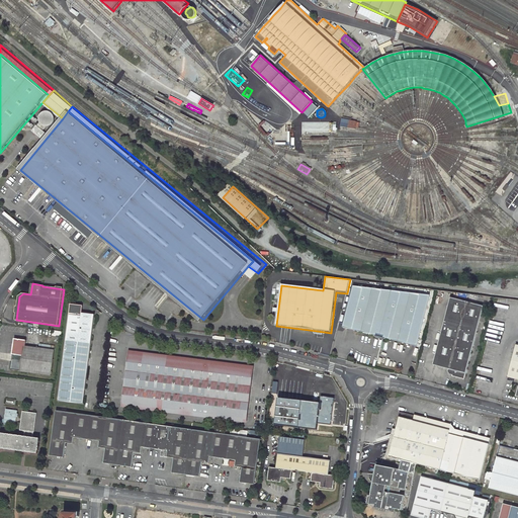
[(343,328),(377,337),(376,339),(383,341),(384,339),(418,348),(431,296),(354,286),(343,328)]
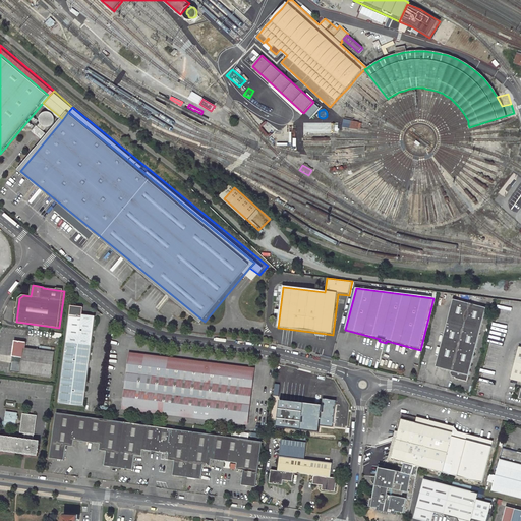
[(467,383),(486,308),(453,299),(436,367),(452,372),(452,373),(453,375),(456,377),(455,380),(467,383)]
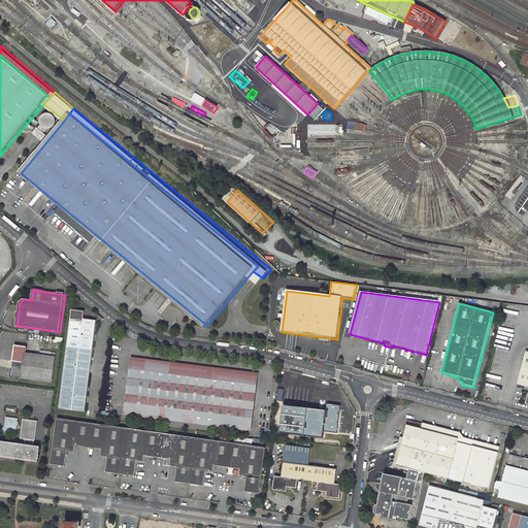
[(85,413),(97,321),(84,320),(85,311),(72,309),(59,409),(85,413)]
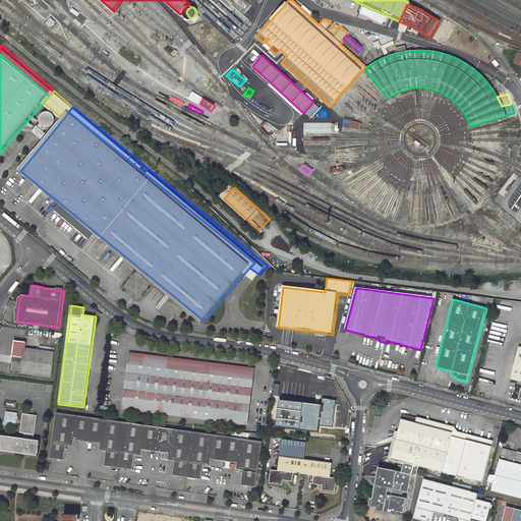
[(25,342),(15,341),(10,371),(19,372),(19,373),(51,378),(54,352),(24,348),(25,342)]
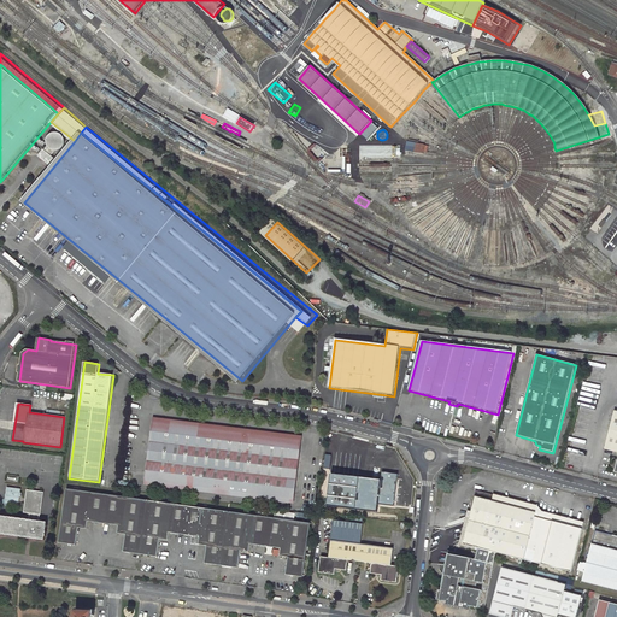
[(616,411),(613,411),(604,450),(616,452),(616,460),(613,472),(616,472),(616,411)]
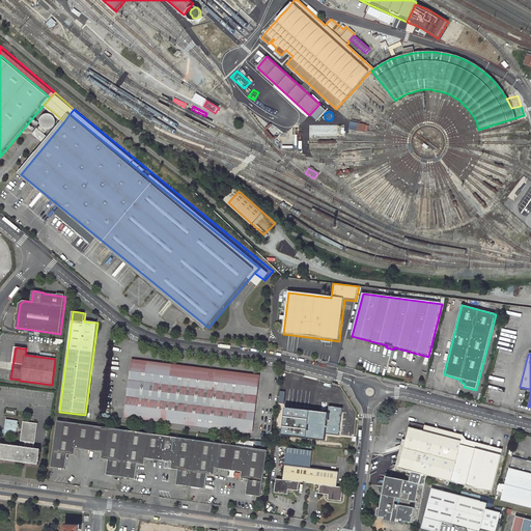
[(259,375),(133,360),(132,363),(259,380),(259,375)]
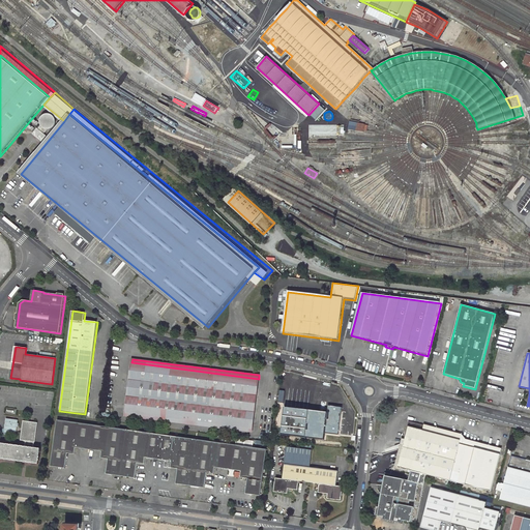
[(259,379),(131,362),(125,413),(253,430),(259,379)]
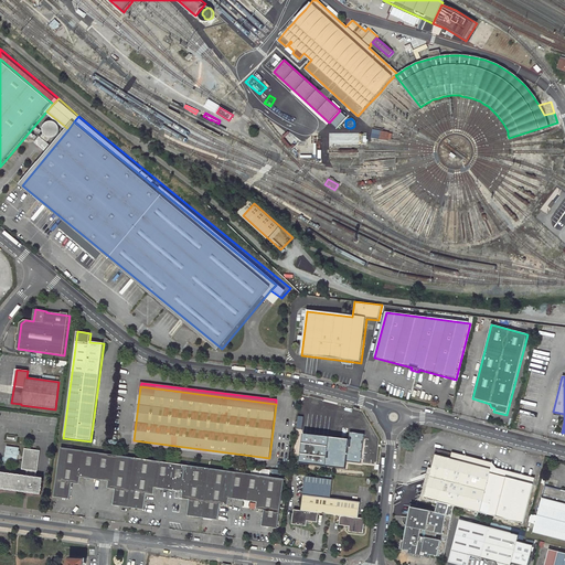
[(302,424),(297,465),(345,470),(351,430),(302,424)]
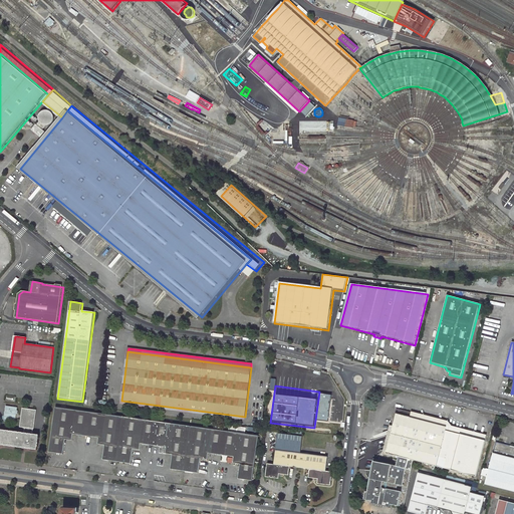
[(327,430),(331,393),(319,392),(314,428),(327,430)]
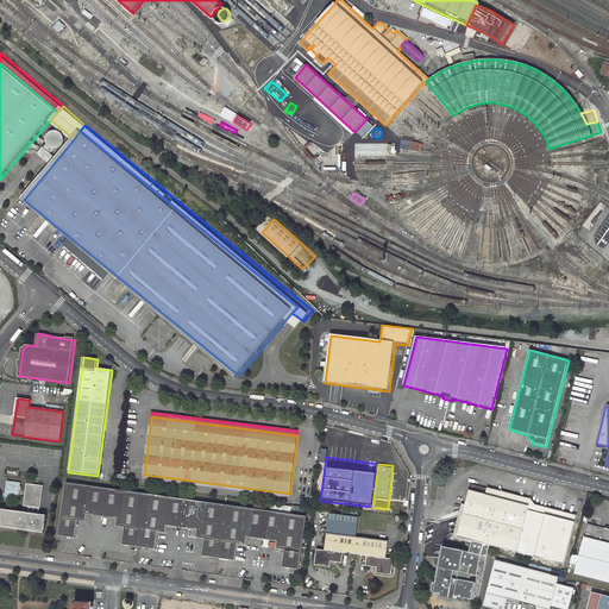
[(144,475),(144,479),(289,497),(290,494),(144,475)]
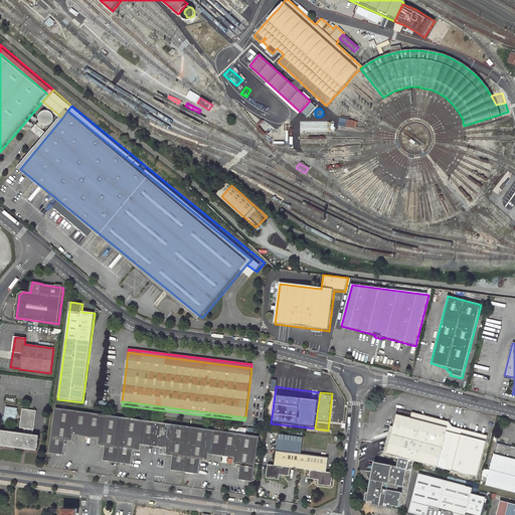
[(18,419),(18,406),(5,406),(5,419),(18,419)]
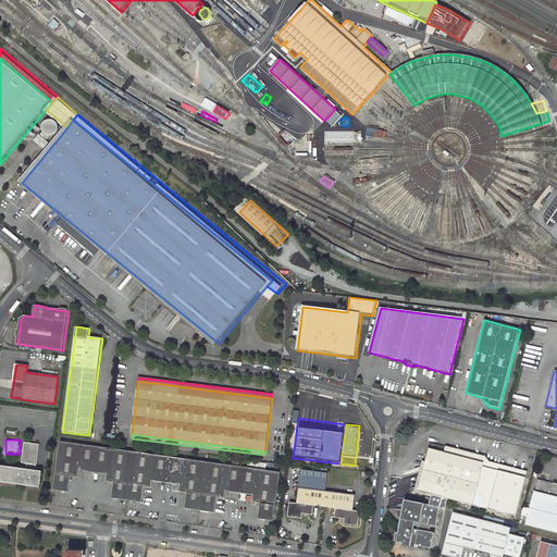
[(275,474),(59,442),(52,490),(67,492),(70,477),(77,478),(78,470),(107,474),(106,481),(113,482),(111,498),(141,504),(145,487),(151,489),(152,481),(181,485),(180,493),(187,494),(184,509),(215,515),(219,498),(225,499),(226,493),(255,497),(254,504),(261,505),(259,521),(270,522),(270,521),(275,474)]
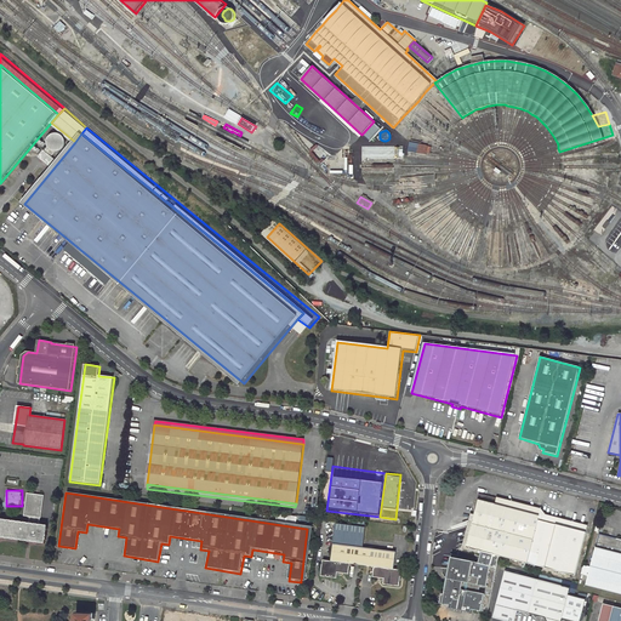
[(44,496),(26,494),(23,517),(29,517),(28,524),(0,518),(0,536),(44,545),(47,527),(38,524),(39,518),(40,519),(44,496)]
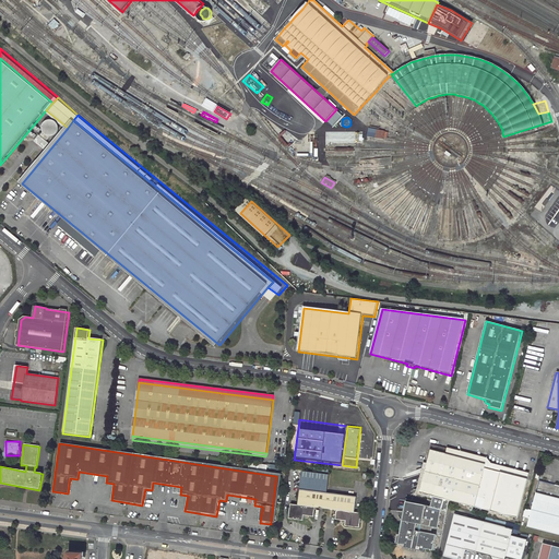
[(487,460),(432,445),(431,451),(486,465),(487,460)]
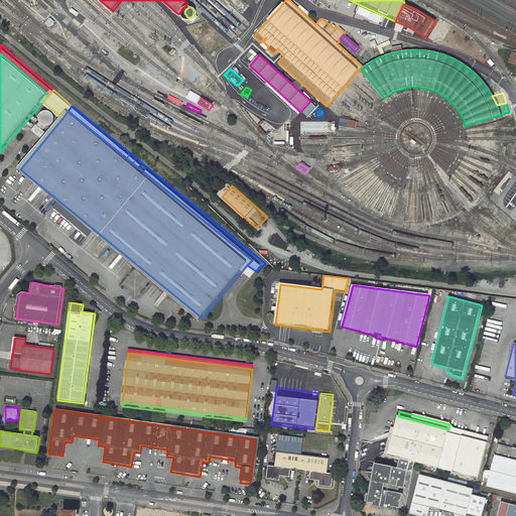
[(415,462),(438,468),(446,470),(479,478),(488,443),(447,433),(448,429),(398,416),(388,455),(401,459),(399,464),(411,467),(414,467),(415,462)]
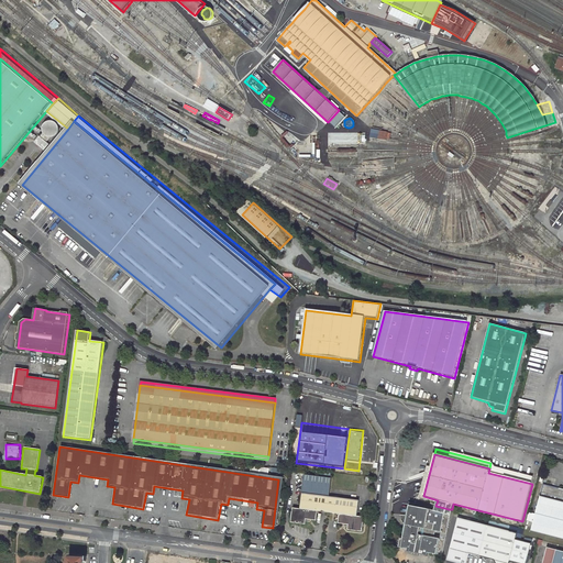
[(532,484),(533,477),(495,467),(490,463),(489,468),(488,473),(532,484)]
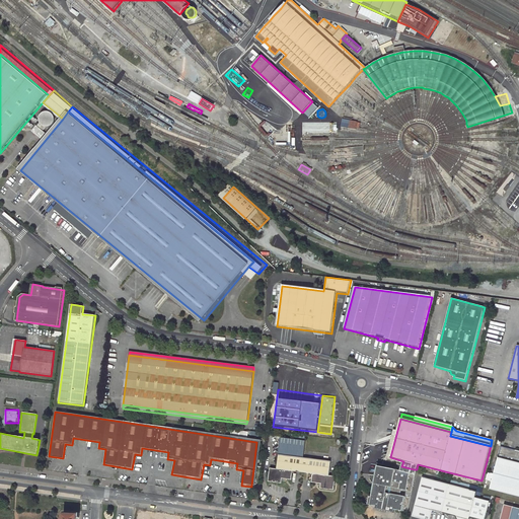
[(256,442),(251,486),(255,486),(263,441),(256,440),(256,442)]
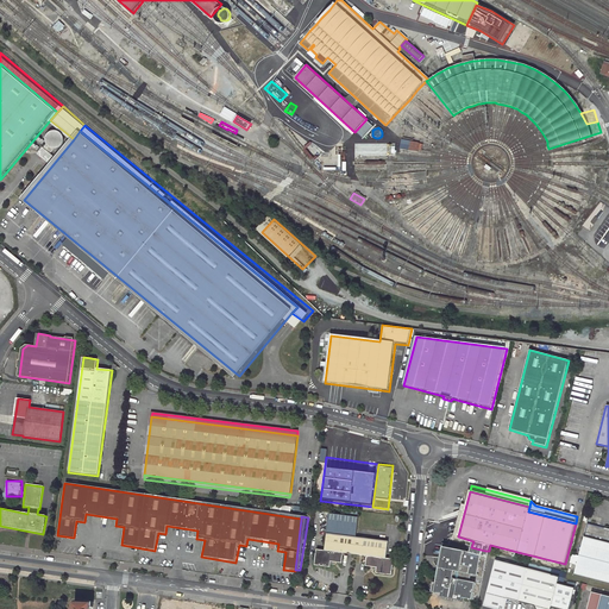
[(608,528),(588,523),(581,557),(578,565),(576,573),(608,582),(608,528)]
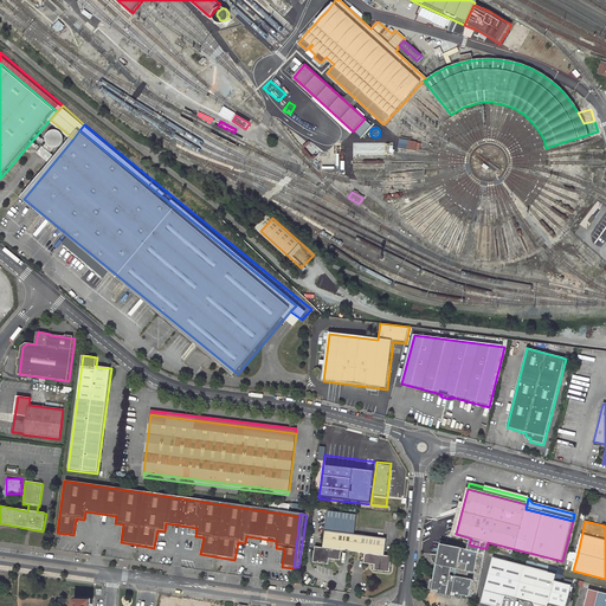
[(327,530),(324,548),(316,547),(315,562),(330,565),(330,561),(334,562),(337,560),(342,560),(343,550),(354,552),(356,534),(327,530)]
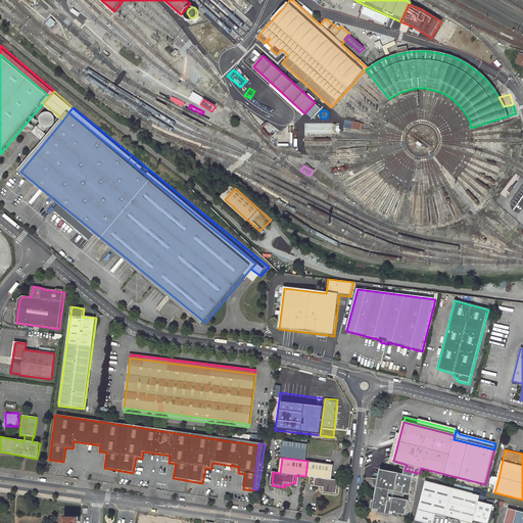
[(333,479),(334,464),(307,461),(305,476),(317,477),(316,485),(320,486),(322,488),(325,488),(325,491),(338,492),(339,479),(333,479)]
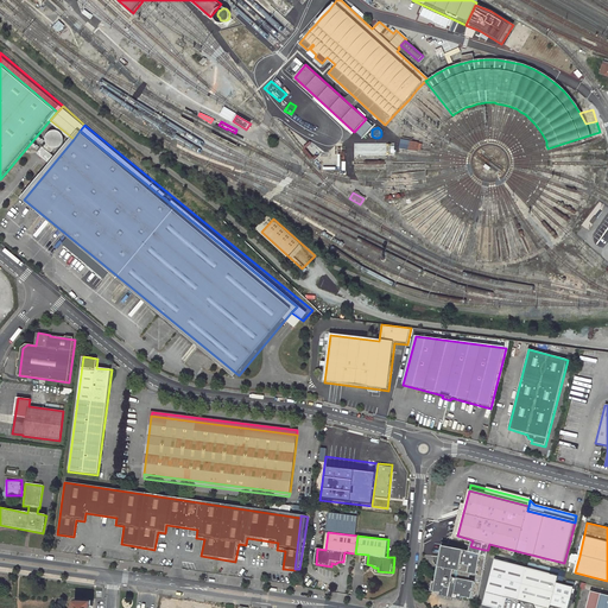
[(442,596),(463,600),(463,597),(479,601),(488,550),(485,550),(470,546),(468,546),(467,549),(469,549),(469,551),(463,550),(443,546),(436,582),(434,582),(432,591),(442,594),(442,596)]
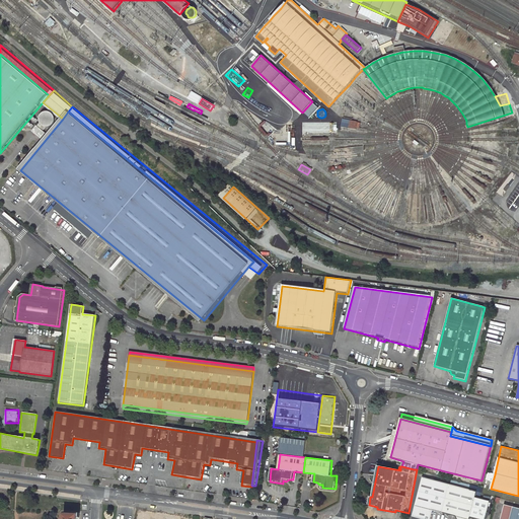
[(477,492),(423,478),(413,516),(423,518),(430,518),(433,511),(457,517),(457,518),(470,518),(471,517),(476,518),(482,499),(476,497),(477,492)]
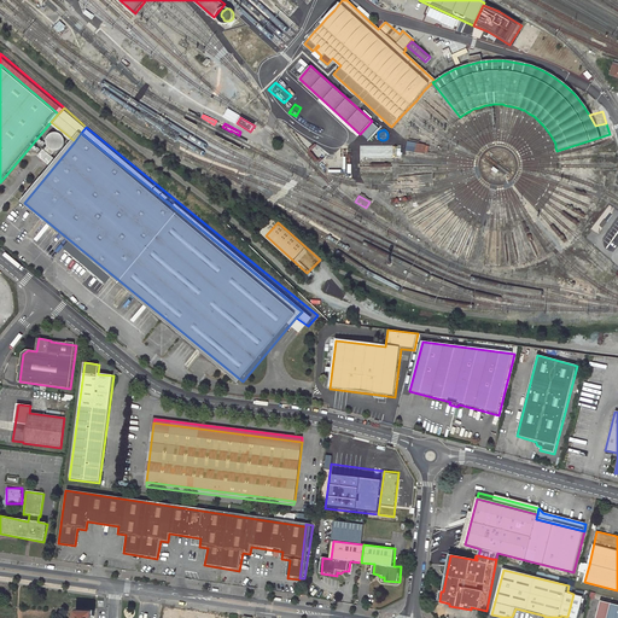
[(573,594),(567,617),(570,617),(578,617),(584,596),(573,594)]
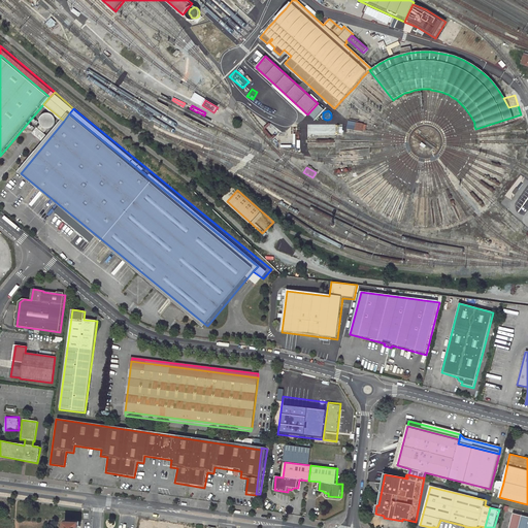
[(527,527),(527,517),(514,514),(509,527),(527,527)]
